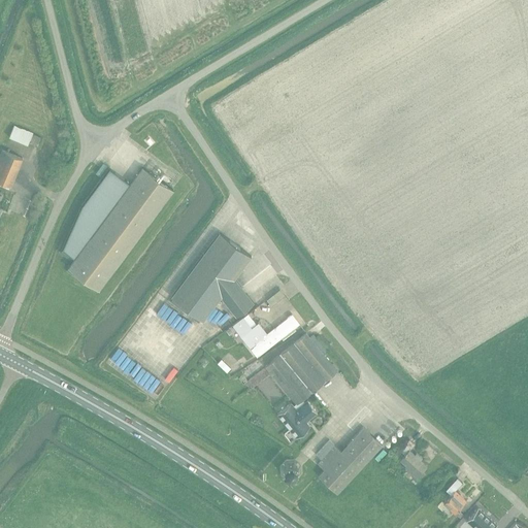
[(30,139),(38,142),(40,137),(13,126),(8,137),(28,145),(30,139)]
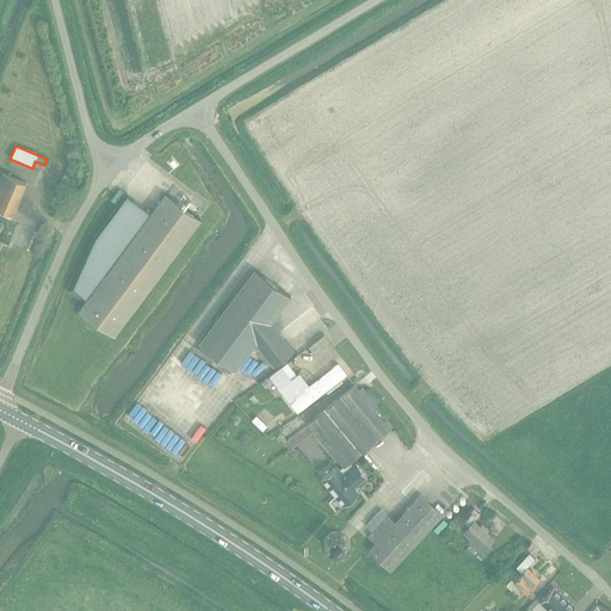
[(0,178),(0,210),(12,215),(25,183),(2,173),(0,178)]
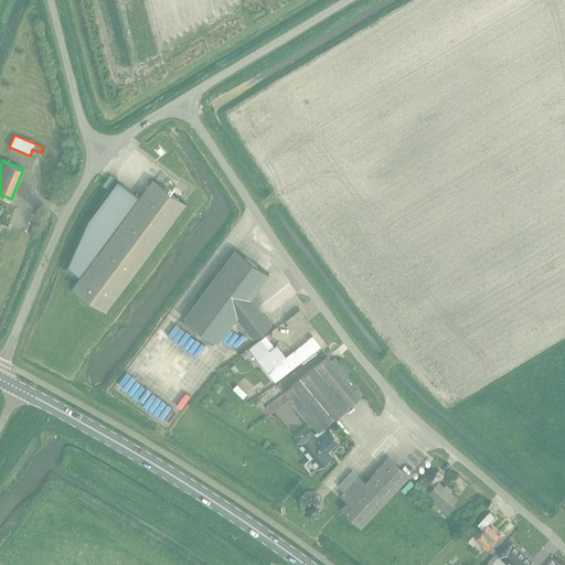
[(73,286),(106,310),(184,203),(152,179),(73,286)]
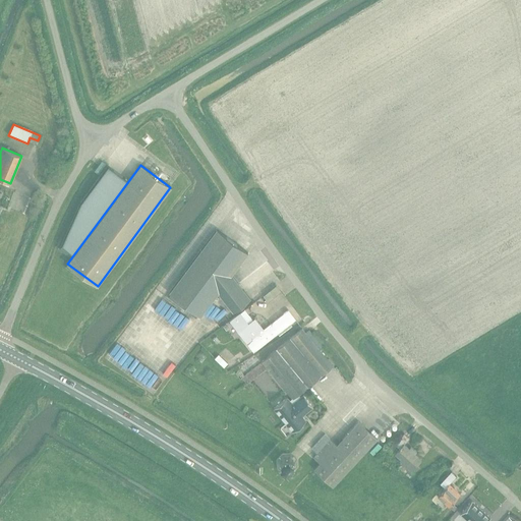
[(201,315),(231,275),(248,251),(217,228),(170,293),(201,315)]
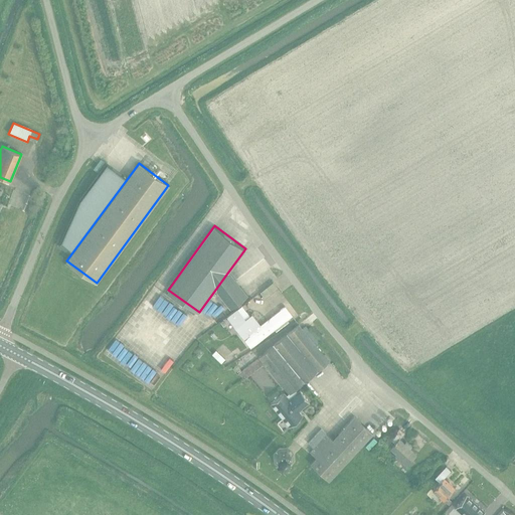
[(251,315),(249,316),(241,306),(226,317),(250,348),(291,316),(284,307),(260,325),(251,315)]
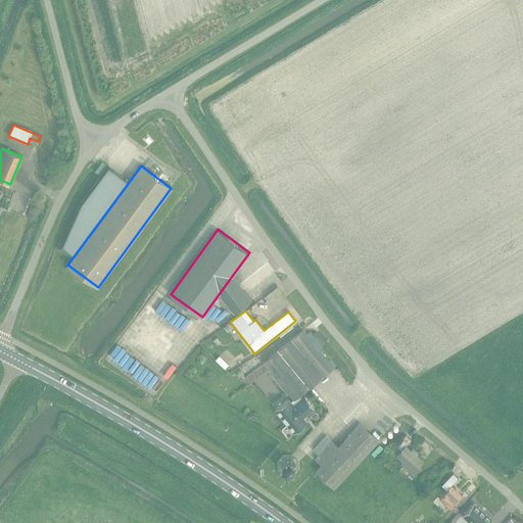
[(301,398),(298,396),(333,367),(301,330),(262,364),(244,377),(240,371),(235,374),(240,381),(242,379),(246,384),(267,369),(293,400),(291,402),(288,399),(275,410),(294,433),(307,422),(302,416),(304,414),(305,415),(315,408),(304,396),(301,398)]
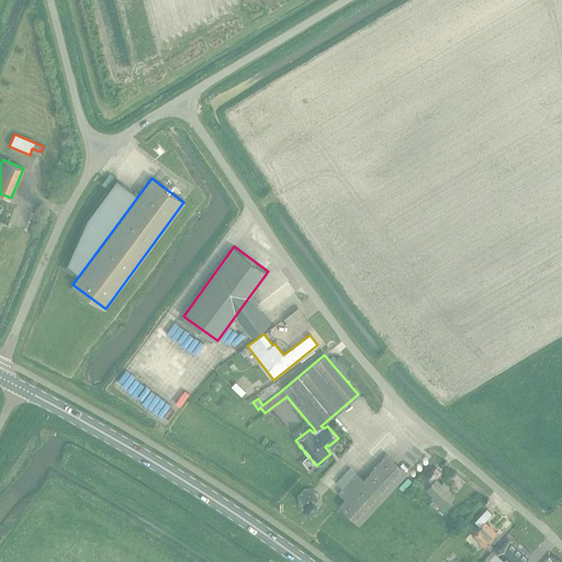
[(231,385),(242,395),(245,392),(234,382),(231,385)]
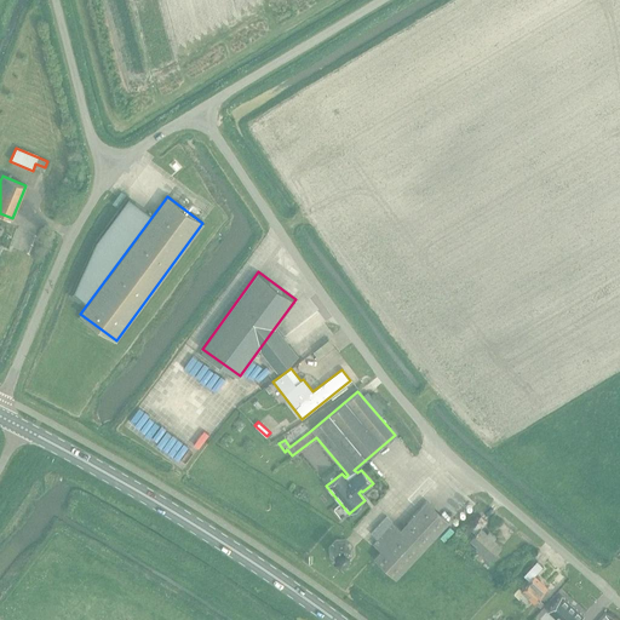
[(371,556),(394,578),(446,521),(424,499),(397,528),(384,516),(368,533),(375,538),(371,543),(378,549),(371,556)]
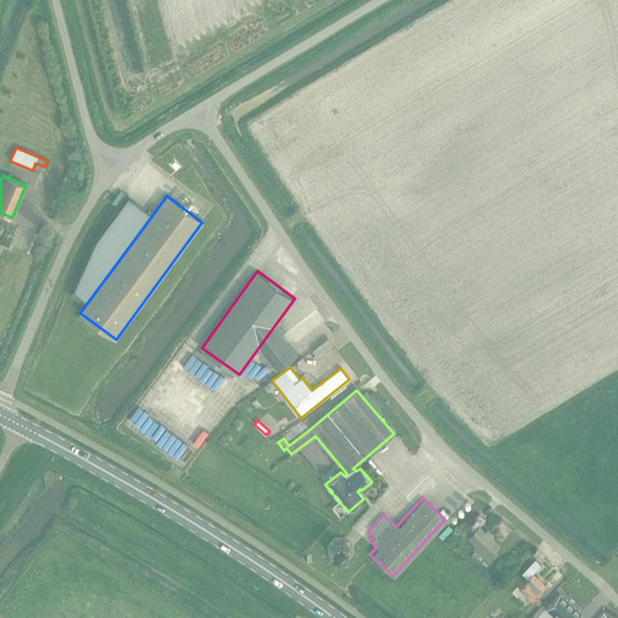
[(372,514),(377,519),(390,505),(385,500),(372,514)]
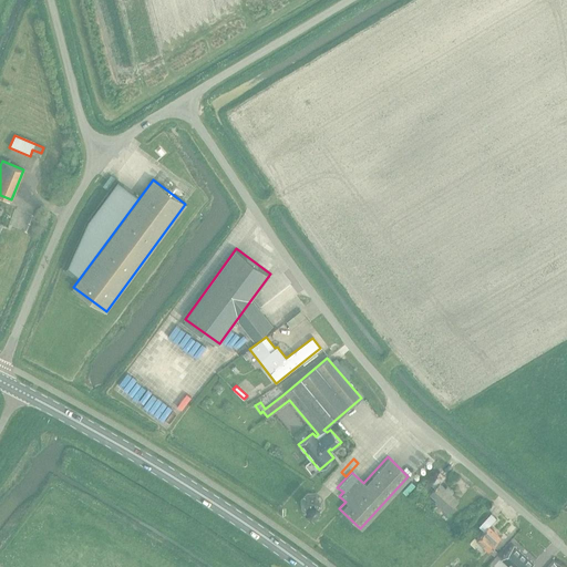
[(446,484),(444,487),(440,483),(445,477),(440,472),(429,483),(434,488),(430,494),(437,501),(435,503),(446,513),(459,501),(450,493),(452,491),(446,484)]
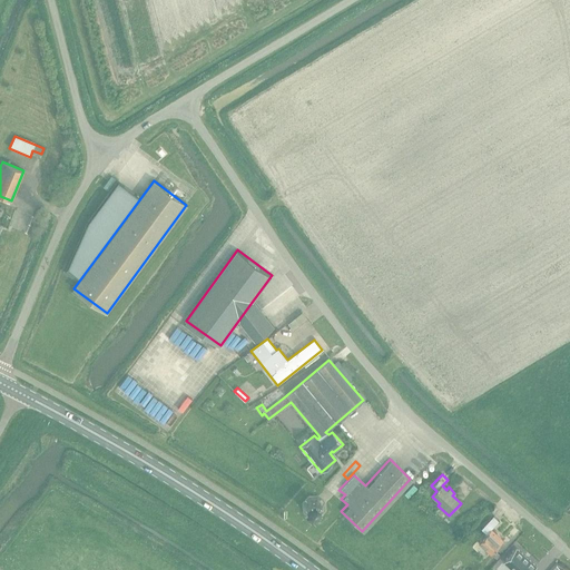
[(332,488),(336,491),(345,481),(341,478),(332,488)]
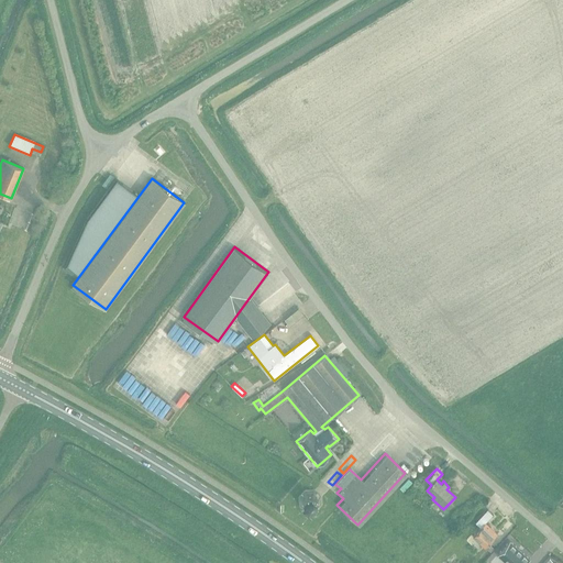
[(299,507),(306,512),(315,512),(320,506),(320,497),(313,490),(305,490),(299,498),(299,507)]
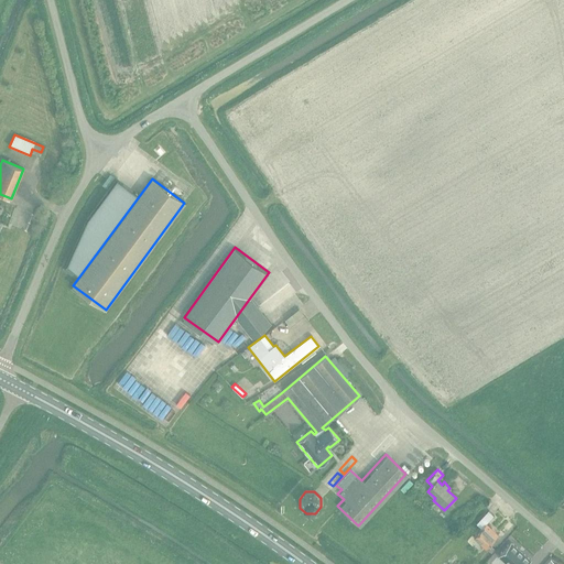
[(483,545),(486,549),(498,534),(486,523),(494,516),(489,511),(476,524),(481,530),(474,538),(470,534),(466,540),(478,551),(483,545)]
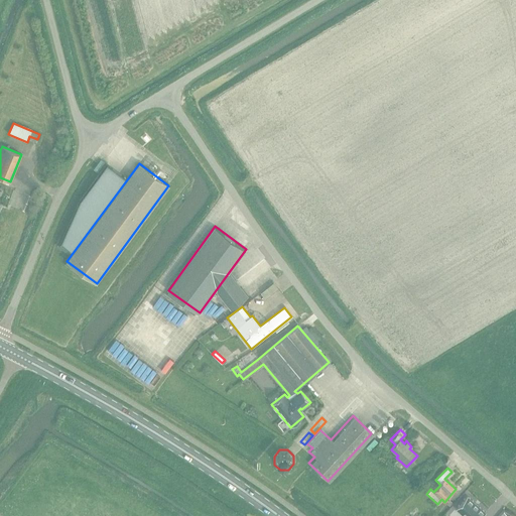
[(483,515),(486,513),(468,496),(456,509),(463,515),(483,515)]
